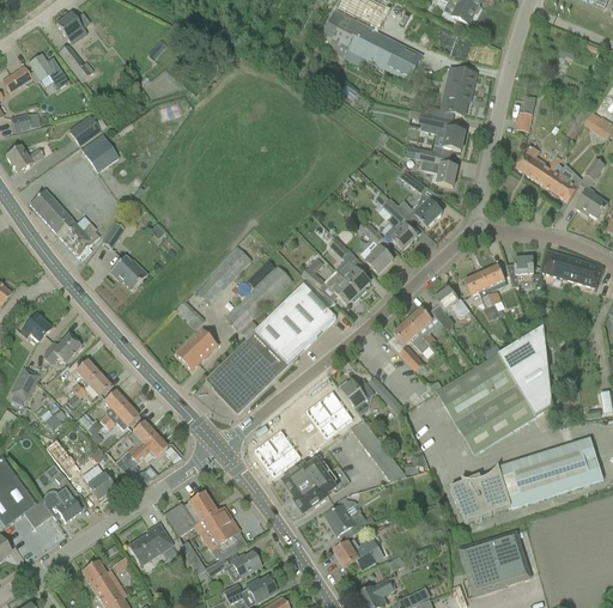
[(339,0),(334,10),(321,36),(329,40),(325,48),(334,53),(333,55),(344,61),(345,58),(360,66),(364,58),(398,74),(408,80),(422,55),(411,49),(374,30),(386,6),(372,0),(339,0)]
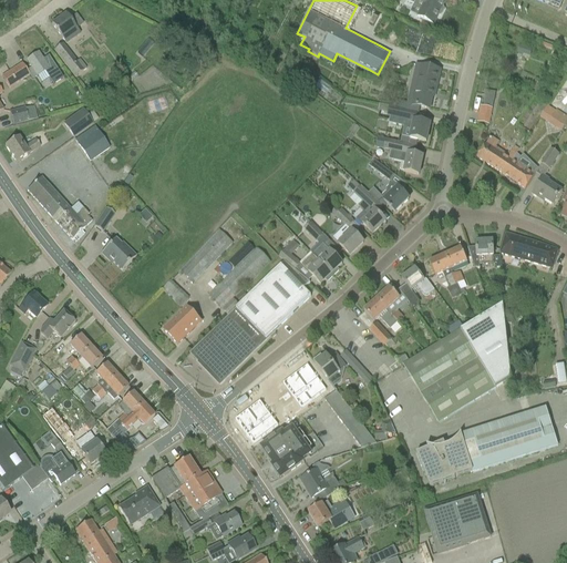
[(418,13),(433,21),(439,12),(441,12),(444,6),(443,4),(442,3),(443,0),(414,0),(424,0),(418,13)]
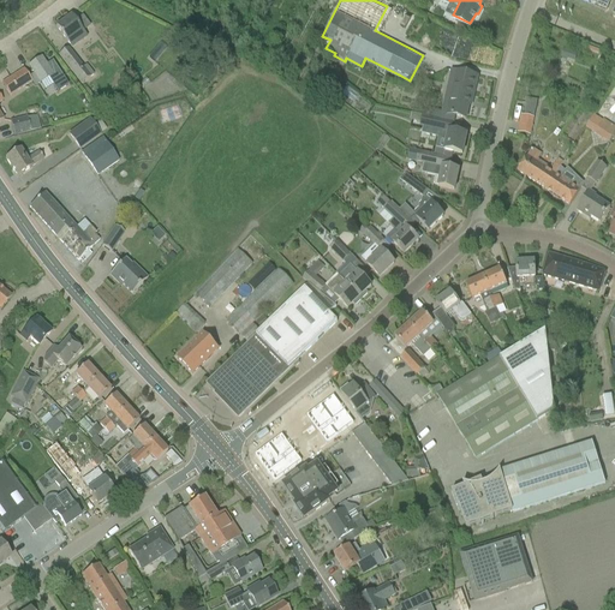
[(60,30),(61,31),(71,43),(87,33),(71,12),(55,23),(61,30),(60,30)]
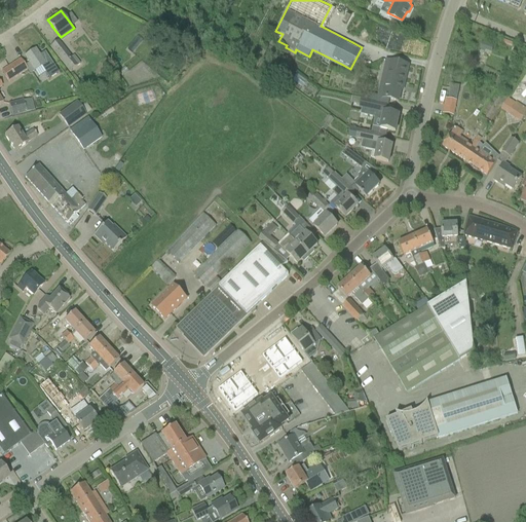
[(138,34),(127,46),(133,50),(143,38),(138,34)]
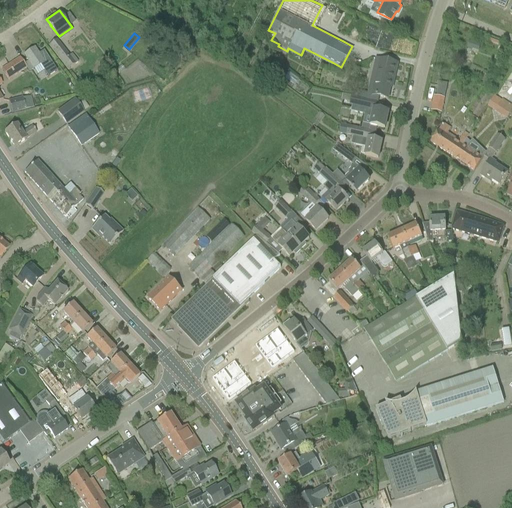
[(69,53),(57,38),(50,43),(67,67),(71,64),(65,56),(69,53)]
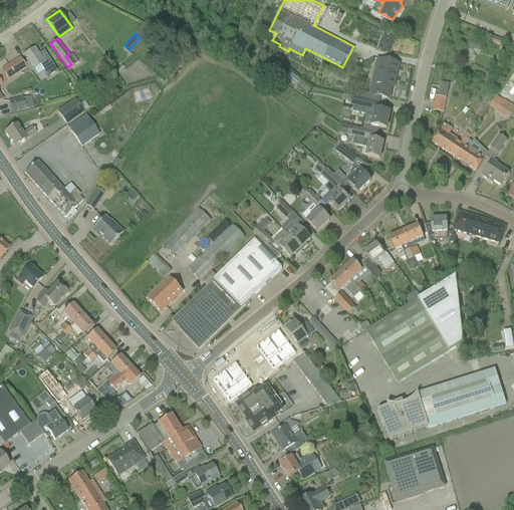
[(34,45),(24,52),(28,59),(24,61),(26,65),(29,69),(40,62),(48,73),(56,68),(43,48),(38,52),(34,45)]
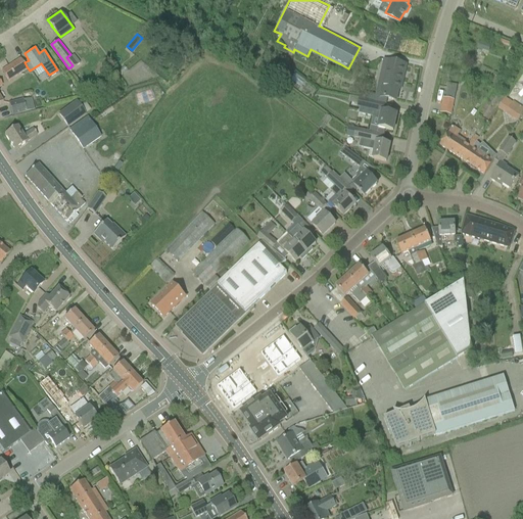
[(1,68),(8,79),(27,66),(20,56),(1,68)]
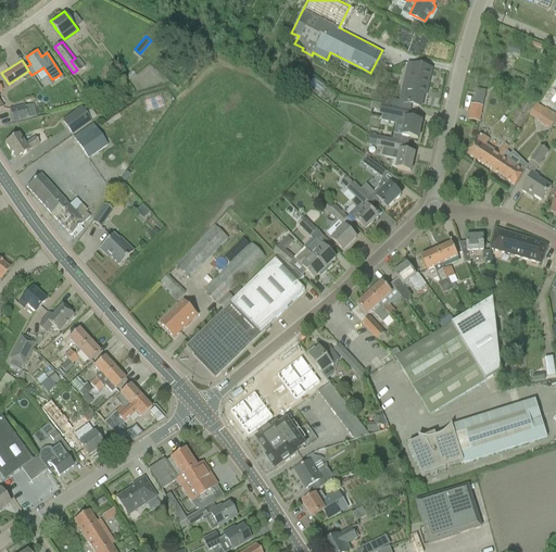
[(403,100),(420,103),(424,87),(426,88),(431,66),(412,62),(403,100)]
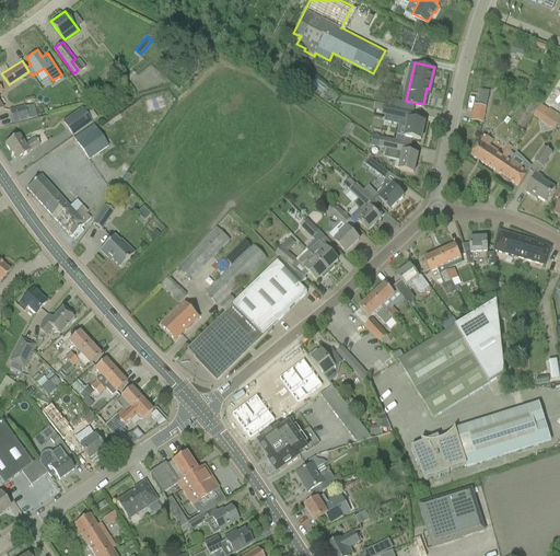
[(407,124),(404,140),(410,141),(412,135),(421,137),(424,119),(408,116),(398,114),(400,106),(374,101),(373,106),(383,108),(382,112),(387,113),(386,119),(407,124)]
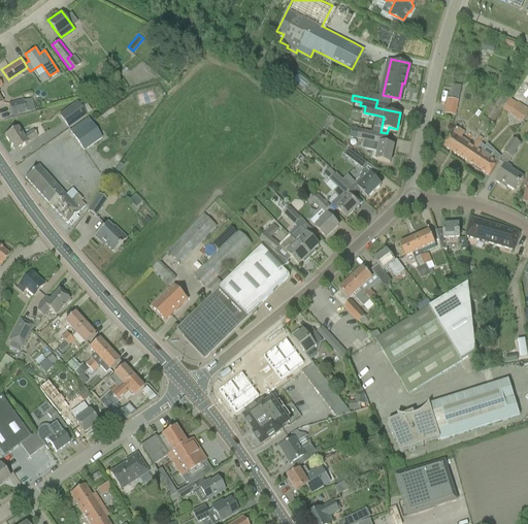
[(23,98),(8,102),(11,113),(34,108),(34,107),(33,103),(31,96),(23,98)]
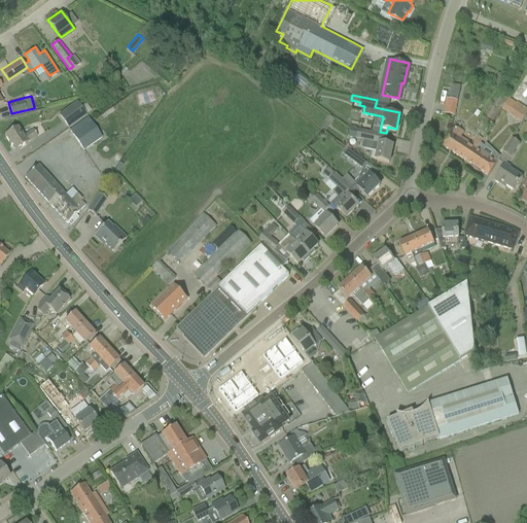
[(446,103),(455,105),(457,98),(447,96),(446,103)]
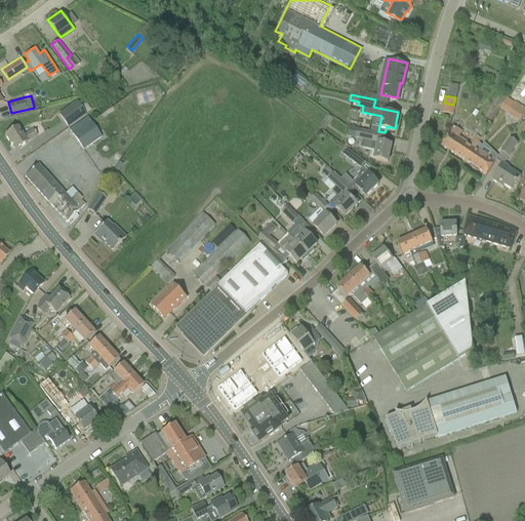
[(499,107),(507,111),(519,118),(524,108),(524,106),(515,98),(514,99),(507,95),(499,107)]
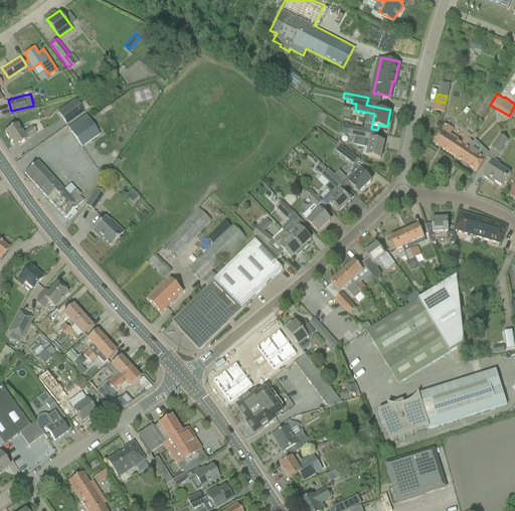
[(58,110),(67,123),(84,110),(75,98),(58,110)]
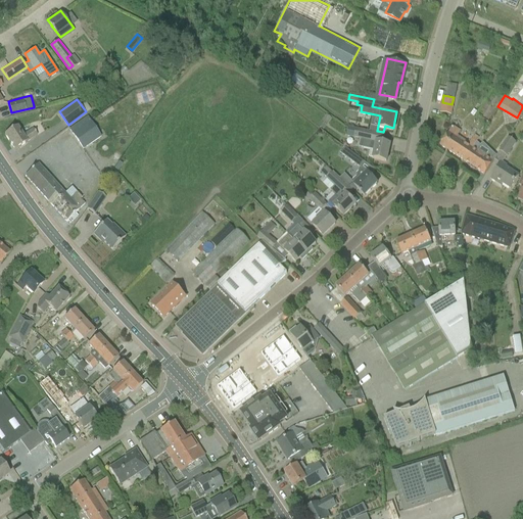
[(318,124),(323,127),(331,115),(327,111),(318,124)]
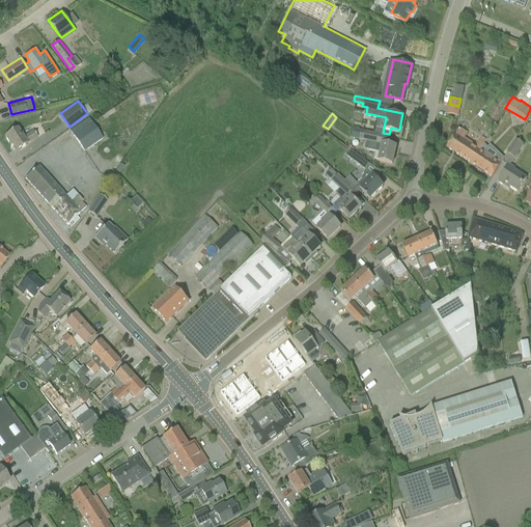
[(88,115),(70,128),(84,148),(103,136),(88,115)]
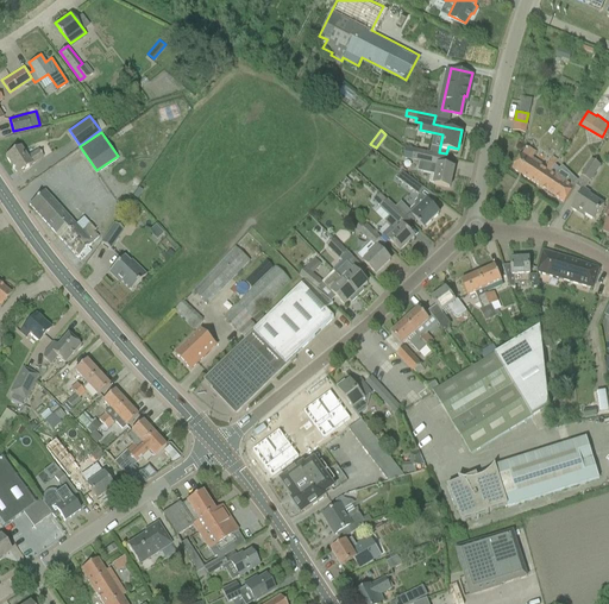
[(5,153),(17,171),(31,162),(30,162),(42,155),(38,148),(26,155),(19,144),(5,153)]
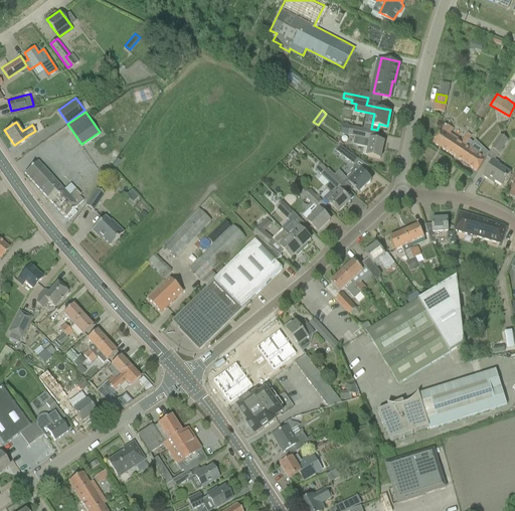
[(343,123),(341,131),(349,132),(350,125),(343,123)]
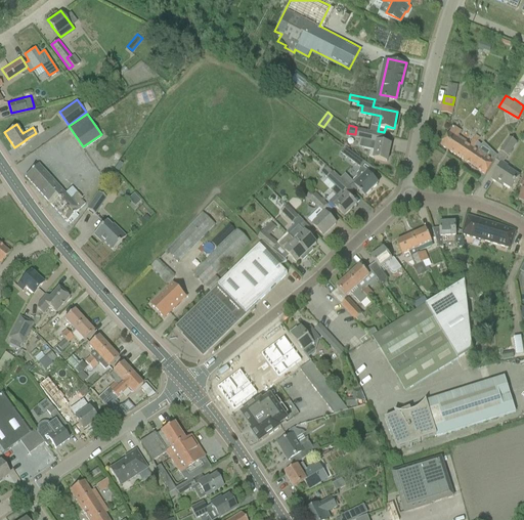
[(452,125),(441,142),(465,159),(474,144),(473,143),(479,135),(475,132),(469,141),(457,134),(456,135),(455,134),(460,129),(452,125)]
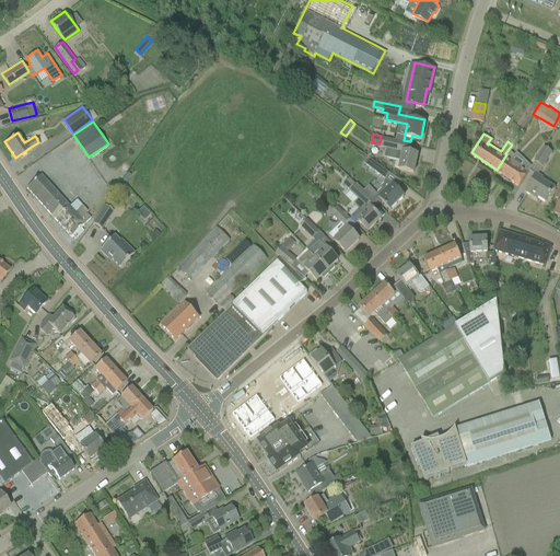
[(410,141),(404,140),(381,136),(380,143),(388,146),(387,155),(396,157),(395,163),(396,166),(399,166),(413,170),(418,152),(409,150),(410,141)]
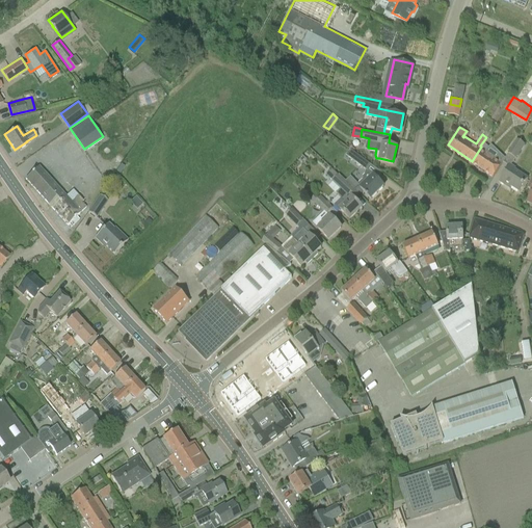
[(508,151),(514,156),(524,141),(517,137),(508,151)]
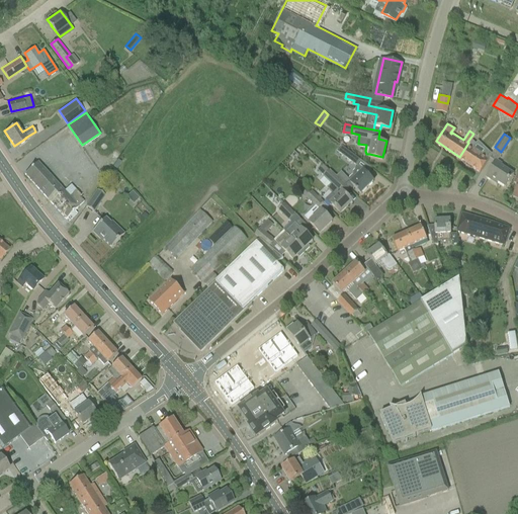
[(468,143),(459,157),(480,170),(489,156),(468,143)]
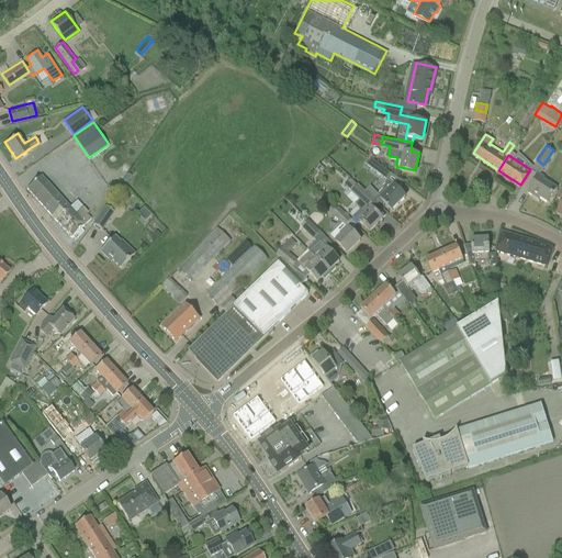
[(364,162),(386,177),(391,171),(370,156),(364,162)]
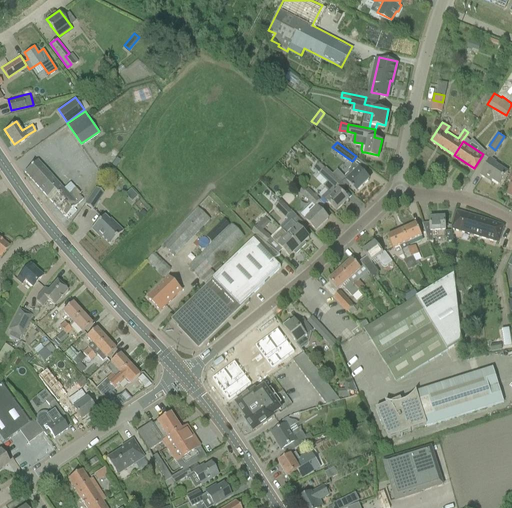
[(68,192),(37,158),(24,170),(65,214),(66,213),(68,215),(75,209),(73,207),(77,203),(77,202),(83,197),(78,192),(80,191),(78,188),(79,188),(76,185),(75,186),(75,185),(68,192)]
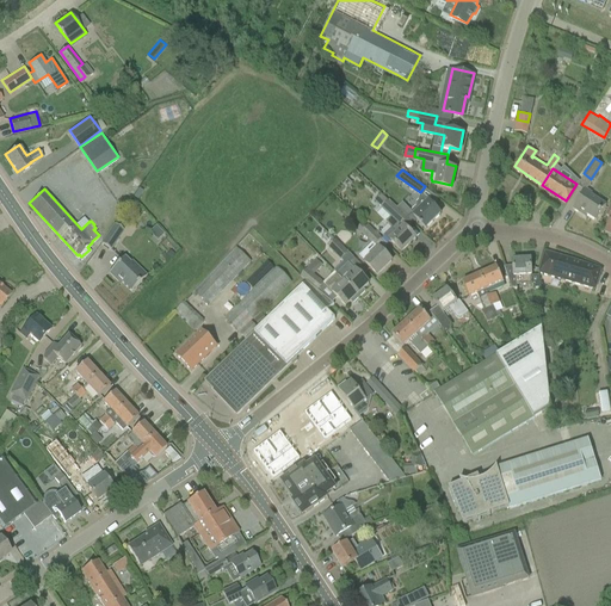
[(573,205),(580,210),(581,208),(596,217),(605,202),(584,189),(573,205)]
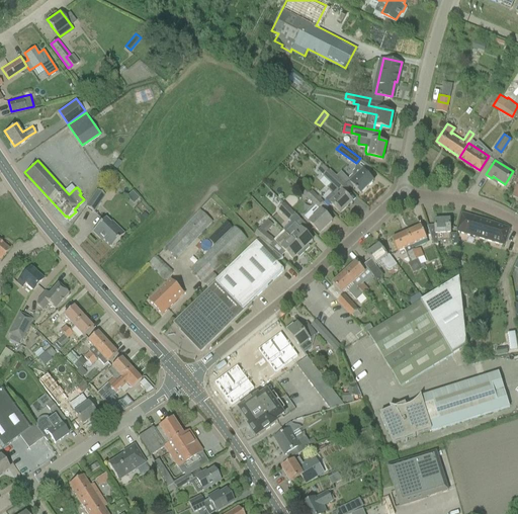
[(352,199),(345,191),(349,187),(342,179),(329,167),(329,168),(324,163),(318,169),(331,181),(327,185),(333,191),(327,196),(340,211),(352,199)]
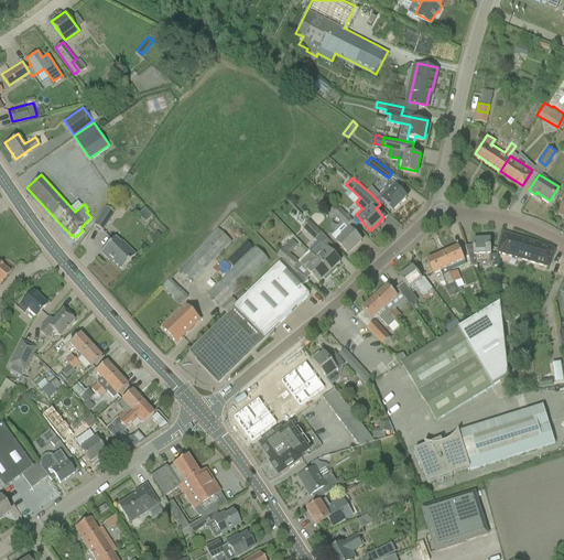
[(381,197),(388,204),(387,204),(389,206),(390,205),(392,208),(407,195),(390,178),(383,184),(384,186),(378,193),(382,196),(381,197)]
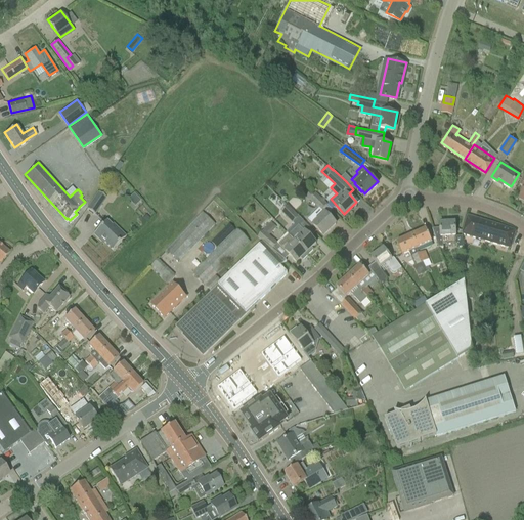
[(309,198),(320,208),(325,203),(311,188),(306,192),(310,197),(309,198)]
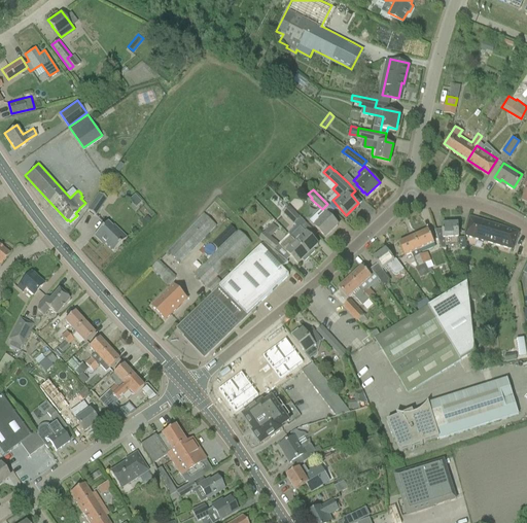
[(88,208),(95,213),(106,197),(99,192),(88,208)]
